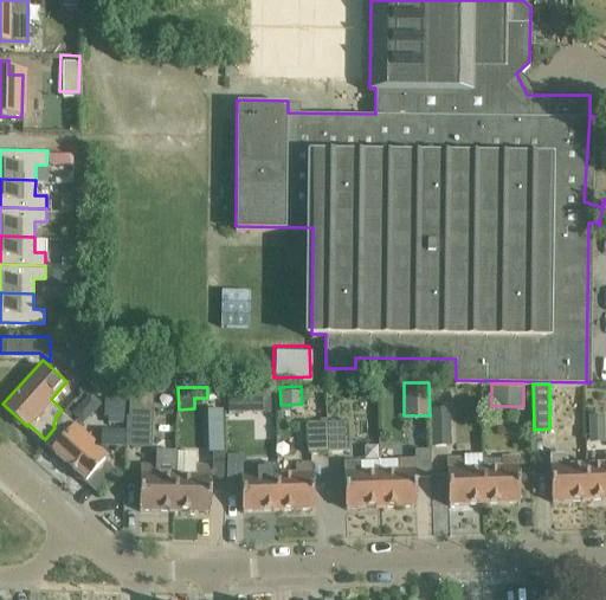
[(105,389),(104,413),(124,413),(124,389),(105,389)]
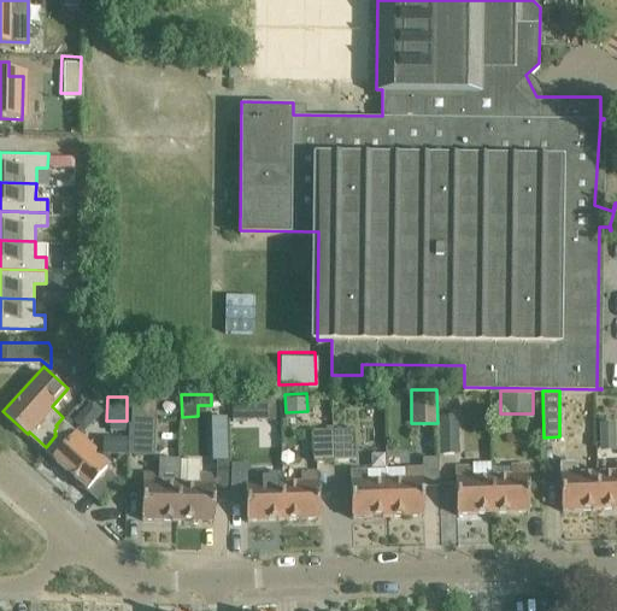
[(153,451),(154,406),(139,406),(139,421),(135,421),(134,451),(153,451)]
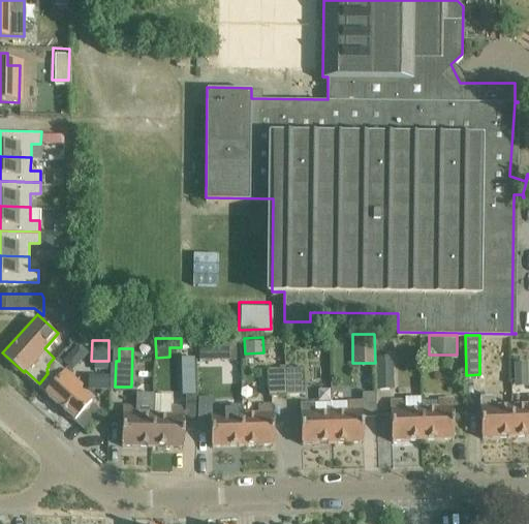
[(194,388),(193,352),(180,352),(181,388),(194,388)]
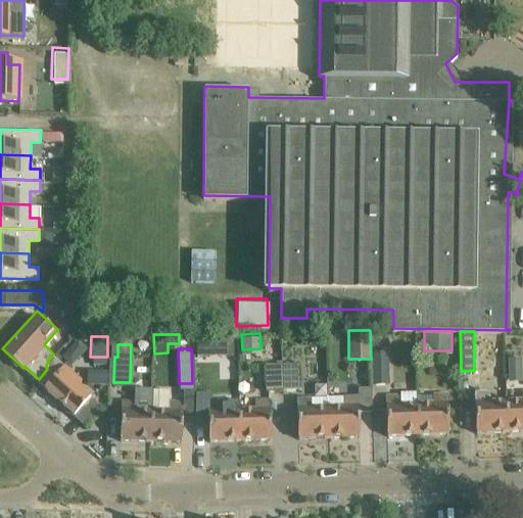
[(387,349),(372,350),(373,381),(388,381),(387,349)]
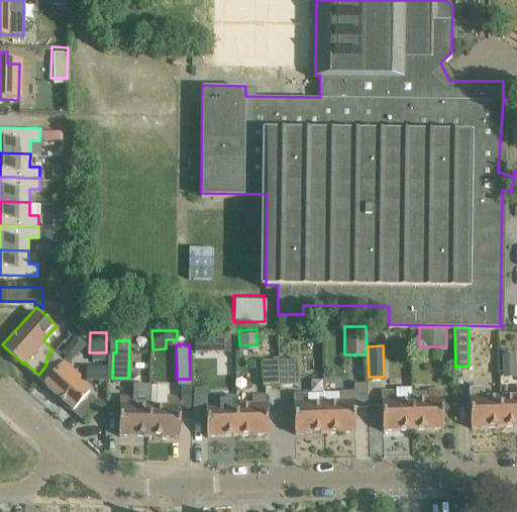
[(85,419),(99,404),(102,400),(77,378),(80,374),(53,349),(46,356),(47,357),(45,361),(46,363),(45,364),(46,365),(38,375),(37,376),(85,419)]
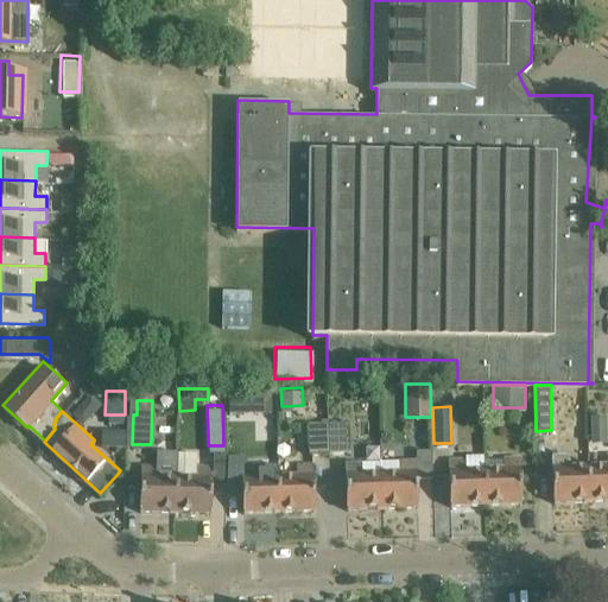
[(590,413),(591,441),(607,441),(606,413),(590,413)]
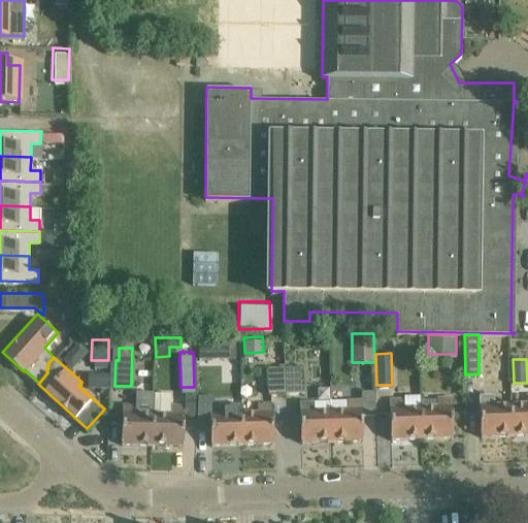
[(268,392),(286,392),(285,365),(267,366),(268,392)]
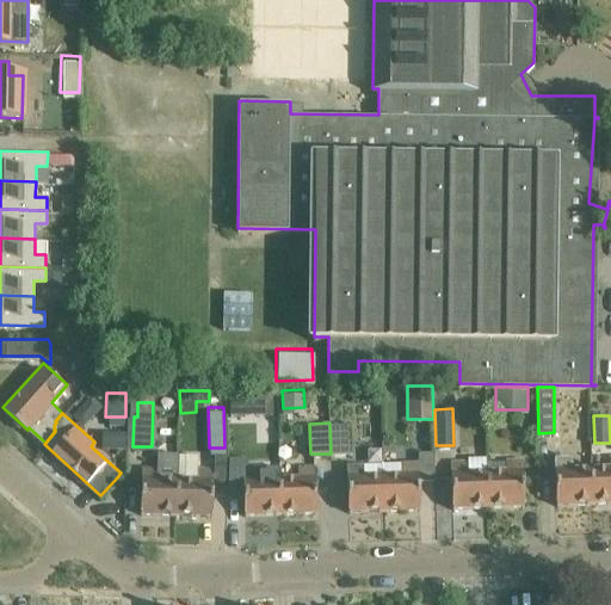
[(329,423),(331,454),(350,452),(350,423),(329,423)]
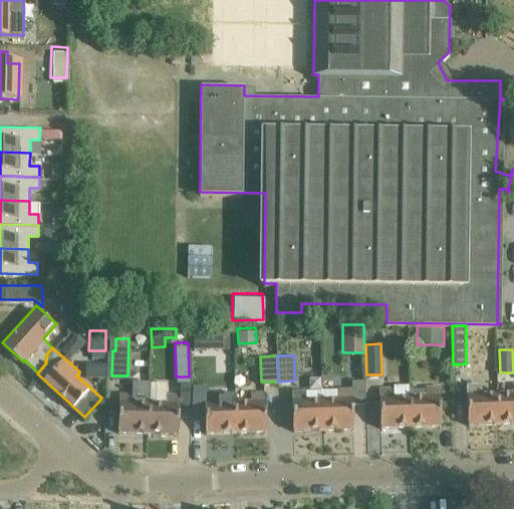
[(365,402),(365,401),(364,378),(351,378),(351,387),(322,388),(322,398),(323,427),(353,426),(352,403),(365,402)]
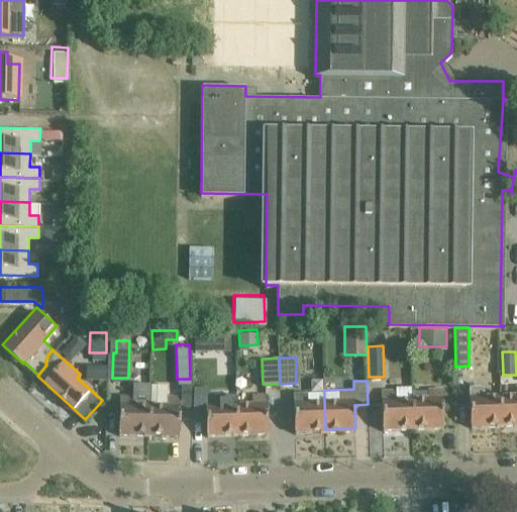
[(149,433),(150,403),(150,383),(134,382),(134,393),(120,392),(118,432),(149,433)]
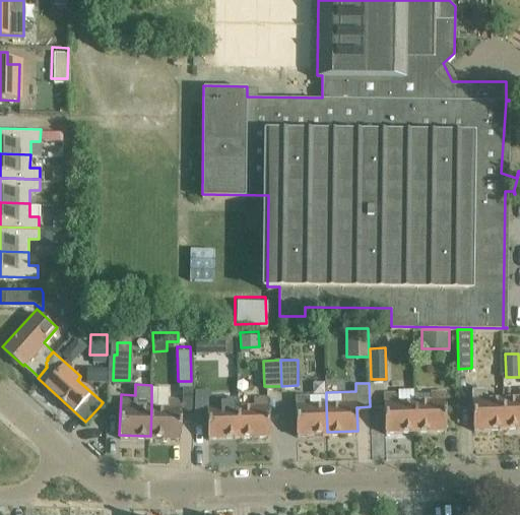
[(519,426),(519,385),(519,386),(519,395),(503,396),(504,427),(519,426)]
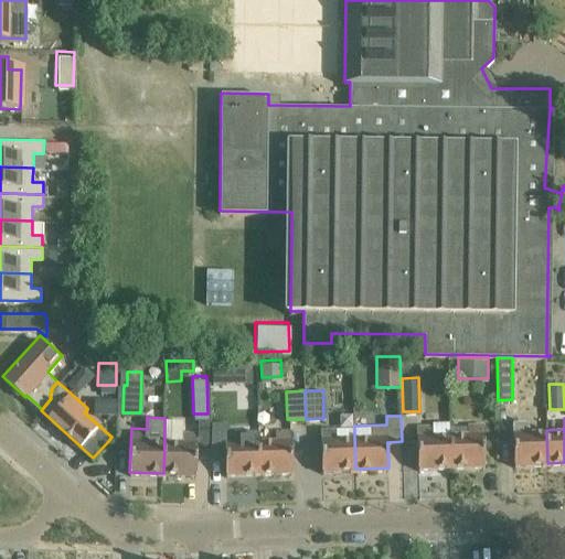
[(210,448),(210,447),(211,420),(198,420),(198,430),(182,430),(182,441),(164,440),(163,473),(196,474),(196,448),(210,448)]
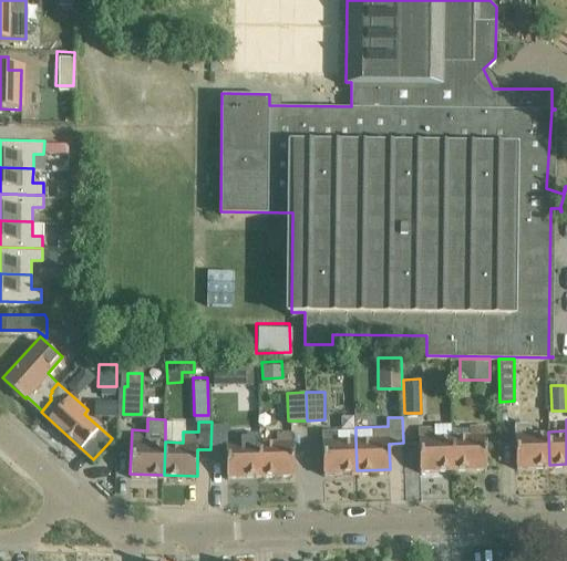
[(549,465),(548,432),(531,432),(529,422),(514,422),(516,466),(549,465)]
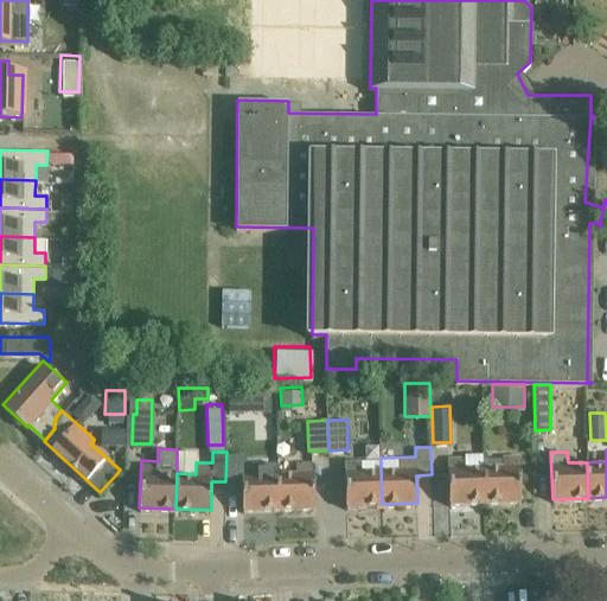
[(521,500),(519,477),(519,453),(503,453),(504,465),(484,466),(485,502),(521,500)]
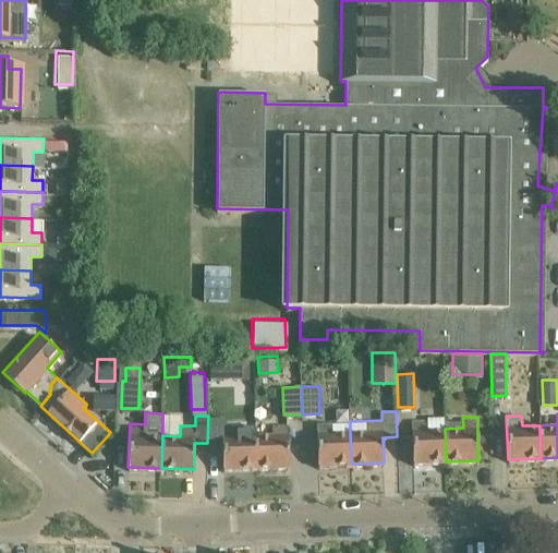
[(445,429),(427,429),(427,418),(411,419),(413,463),(446,461),(445,429)]
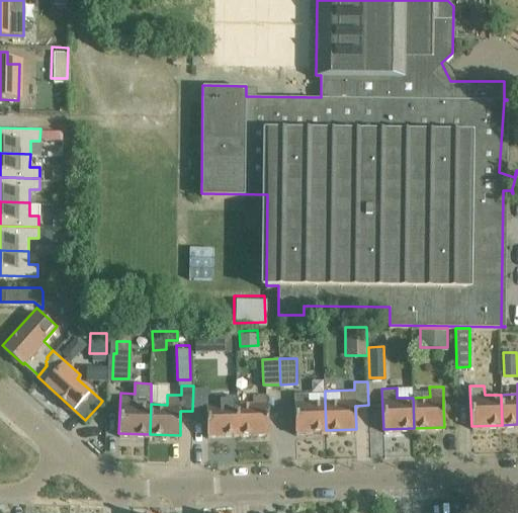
[(295,431),(326,430),(325,401),(325,391),(293,392),(295,431)]
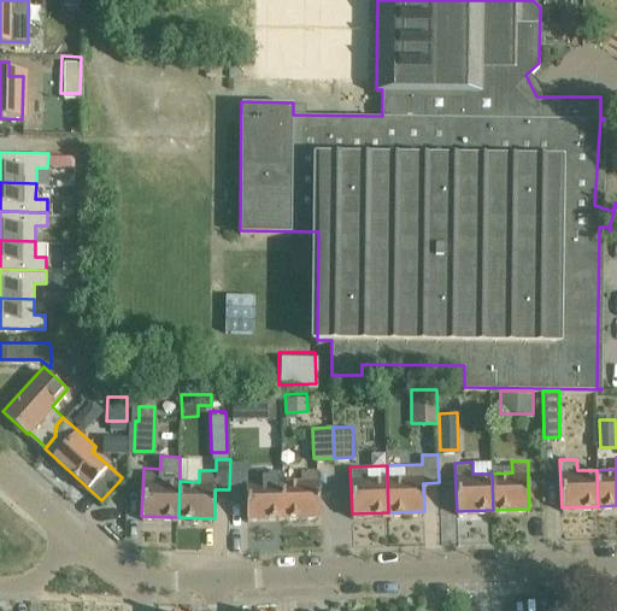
[(319,515),(318,491),(317,468),(301,468),(303,479),(282,480),(283,516),(319,515)]
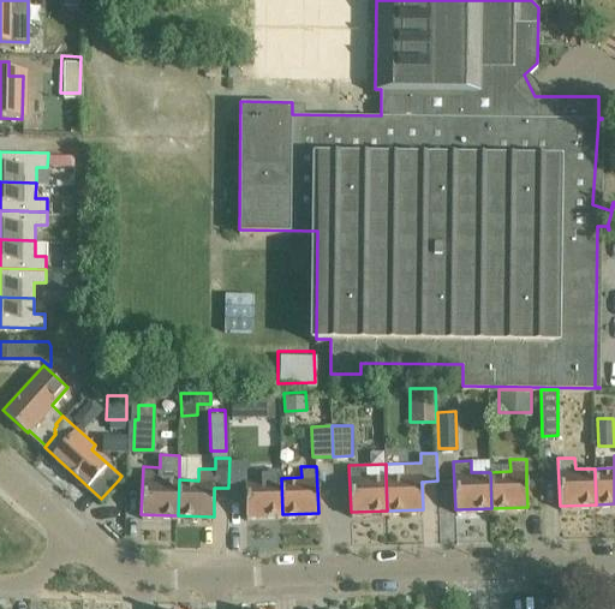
[(282,514),(281,478),(262,479),(261,469),(244,469),(246,515),(282,514)]
